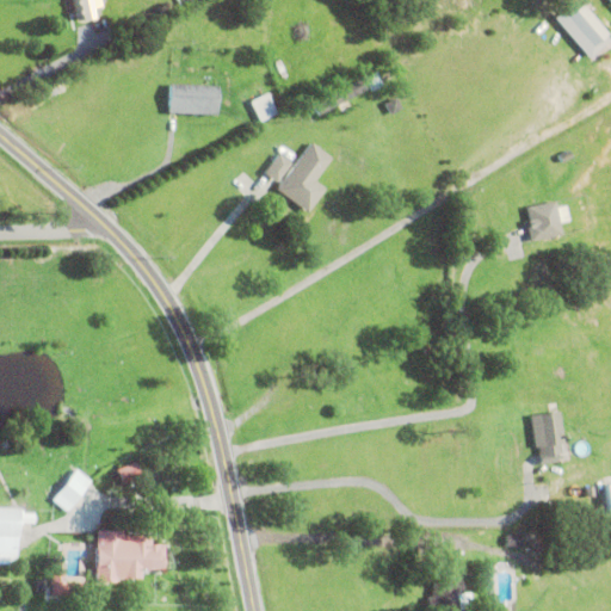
[(73,0),(92,0),(96,18),(78,22),(73,0)]
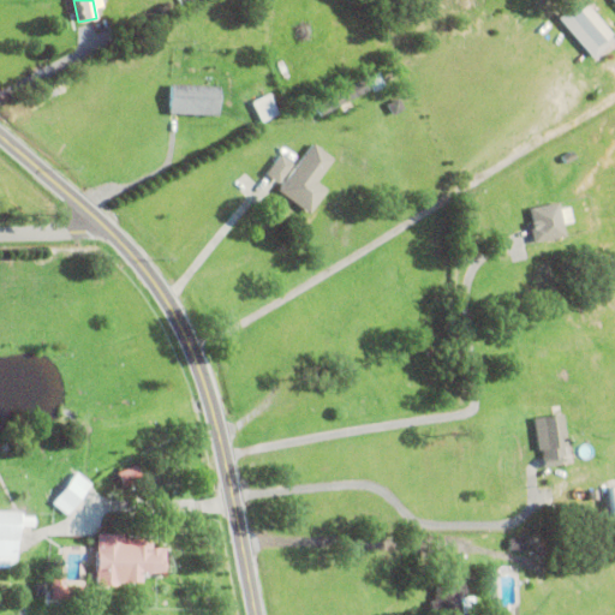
[(608,37),(613,42),(592,59),(556,18),(565,11),(569,18),(584,5),(610,35),(608,37)]
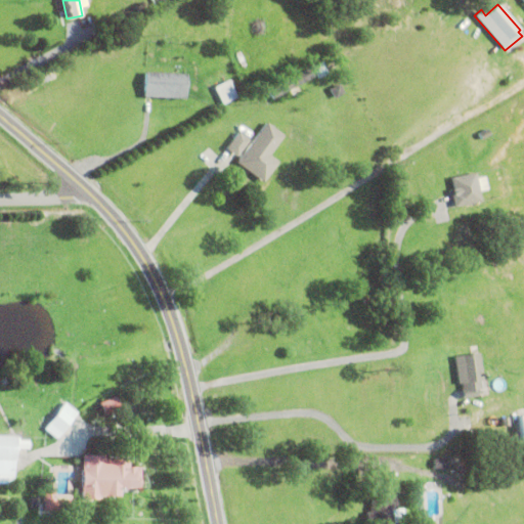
[(311,67),(321,62),(328,74),(317,79),(311,67)]
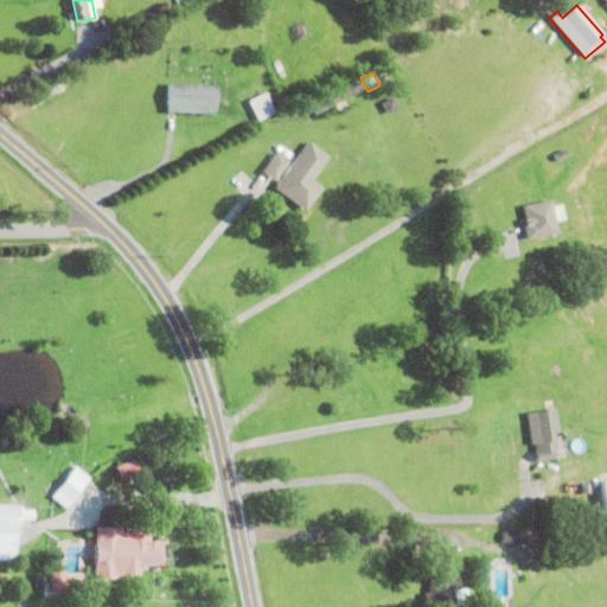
[(249,82),(263,77),(264,83),(250,87),(249,82)]
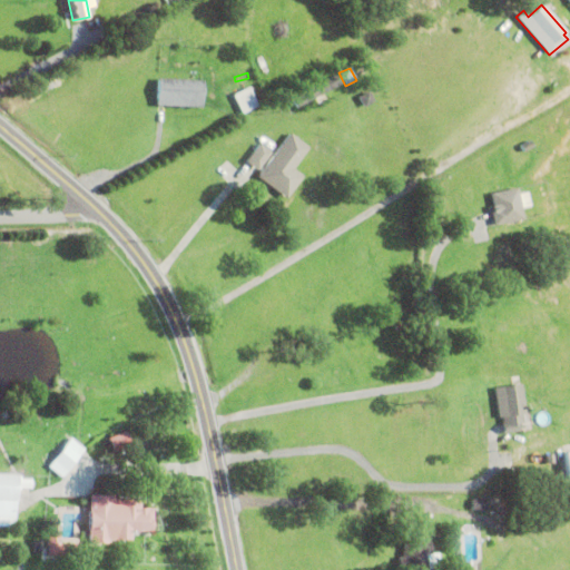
[(290,99),(336,75),(341,84),(295,109),(290,99)]
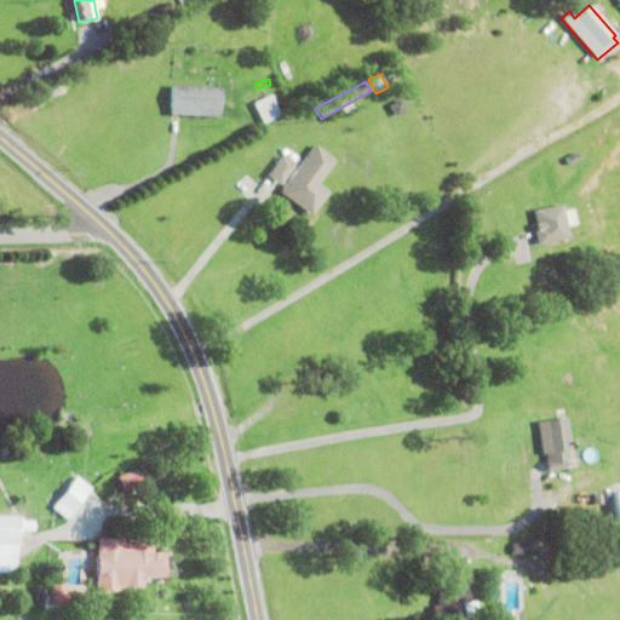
[(171,115),(172,86),(222,89),(220,118),(171,115)]
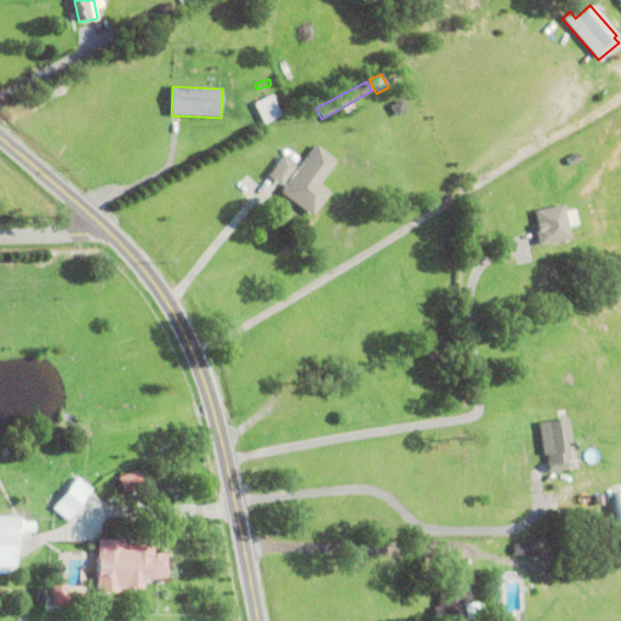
[(255,103),(272,96),(281,117),(265,124),(255,103)]
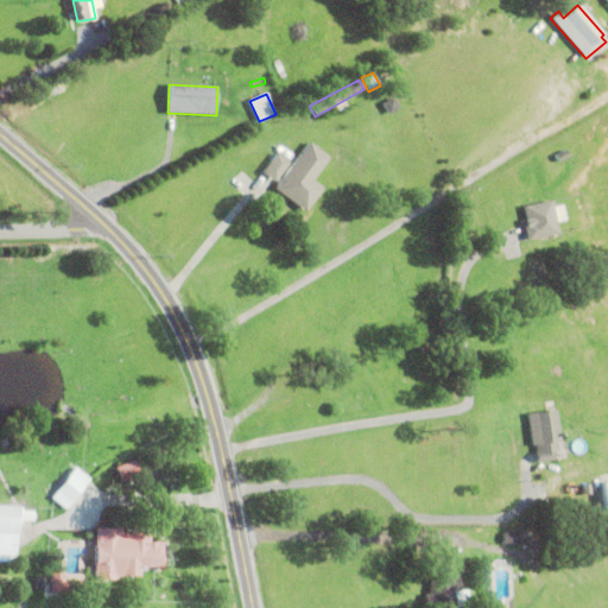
[(381,105),(392,97),(399,108),(387,115),(381,105)]
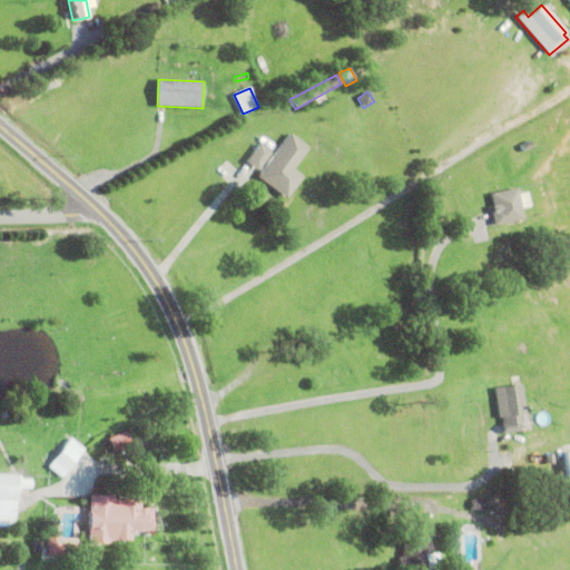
[(257,177),(290,134),(308,148),(293,169),(303,177),(286,199),(257,177)]
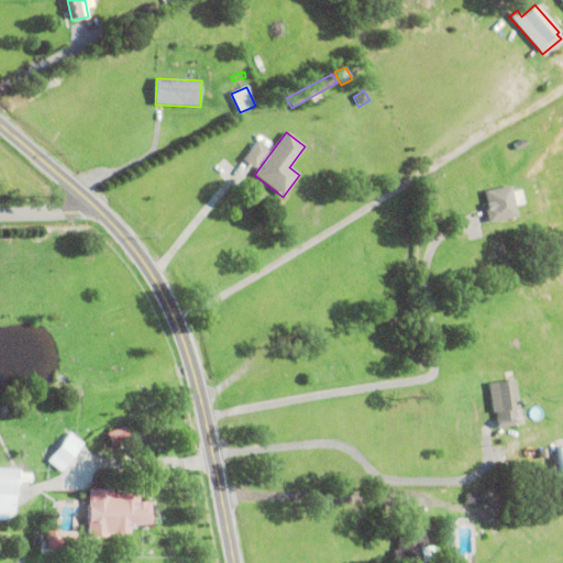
[(243,161),(256,143),(267,152),(254,169),(243,161)]
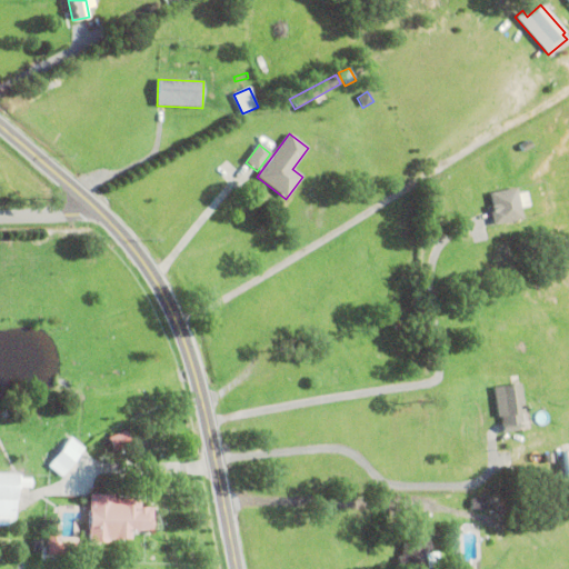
[(518,220),(516,207),(525,206),(522,191),(512,192),(511,188),(483,192),(489,225),(518,220)]
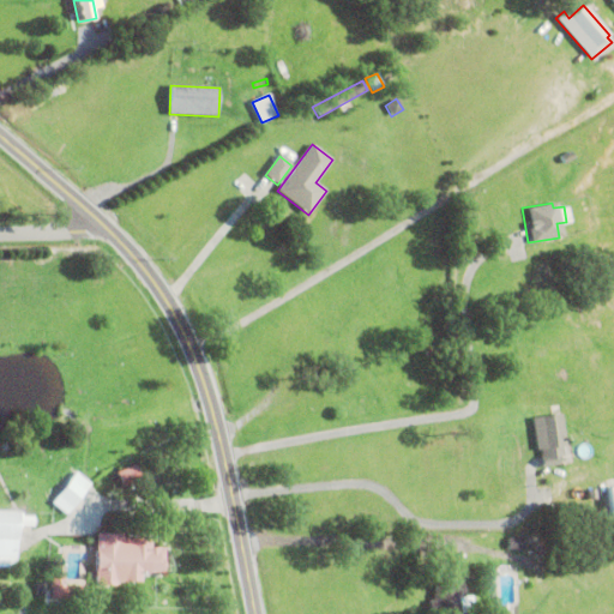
[(458,240),(473,238),(475,250),(461,252),(458,240)]
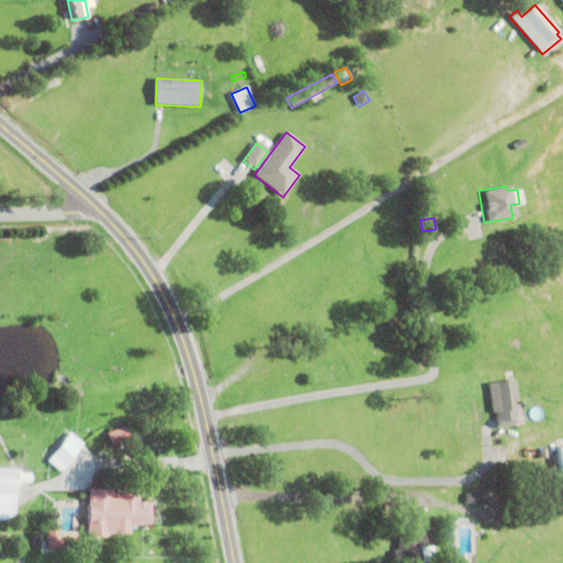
[(256,246),(265,241),(271,250),(261,254),(256,246)]
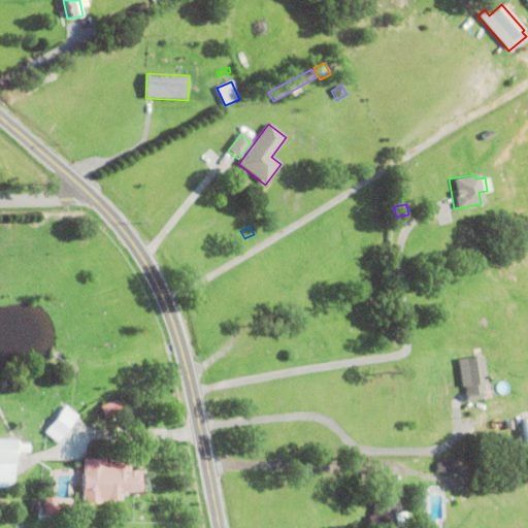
[(480,394),(481,401),(465,403),(464,394),(465,394),(464,387),(460,388),(457,360),(483,357),(487,386),(484,386),(485,393),(480,394)]
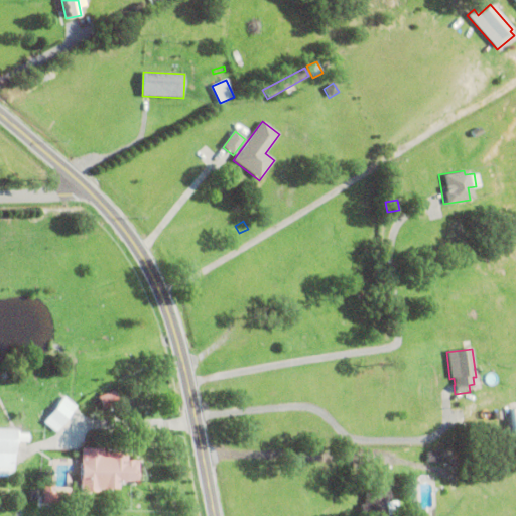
[(99,408),(114,403),(109,390),(94,395),(99,408)]
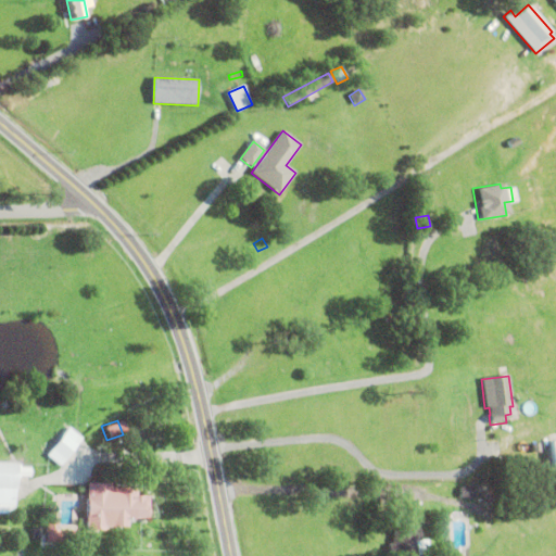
[(48,456),(70,428),(84,439),(62,467),(48,456)]
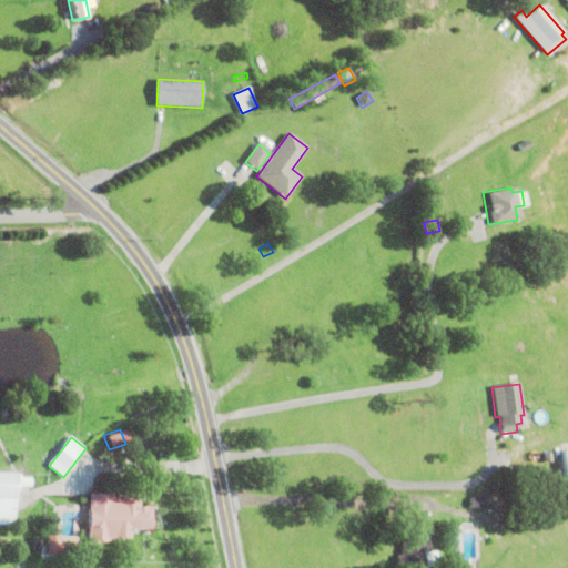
[(553,454),(564,453),(565,459),(554,462),(553,454)]
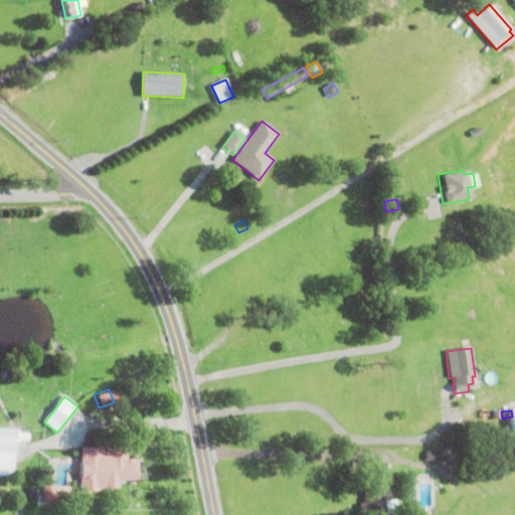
[(20,442),(20,445),(14,445),(13,478),(0,477),(0,430),(19,431),(19,434),(29,434),(28,443),(20,442)]
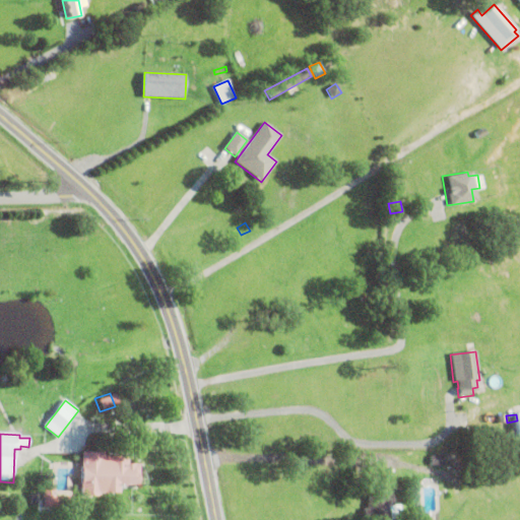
[(129,458),(129,465),(140,465),(140,485),(128,485),(128,486),(120,486),(120,495),(101,495),(101,498),(81,498),(81,453),(104,453),(104,458),(129,458)]
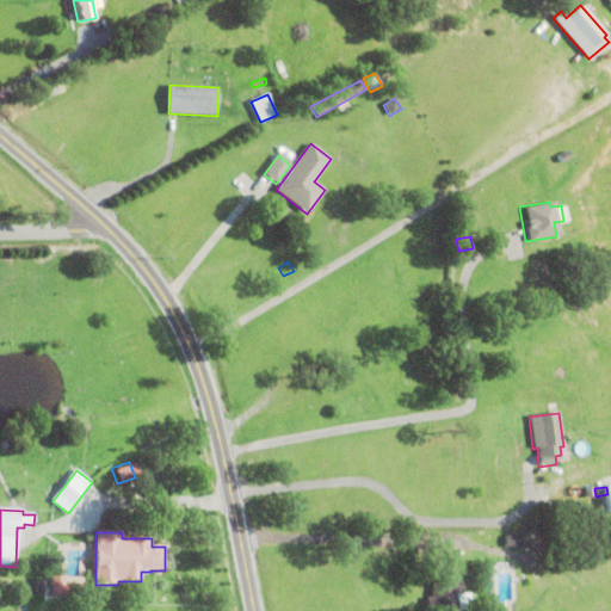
[(495,543),(495,545),(486,545),(486,543),(481,543),(481,544),(475,544),(475,542),(474,542),(474,536),(499,537),(498,543),(495,543)]
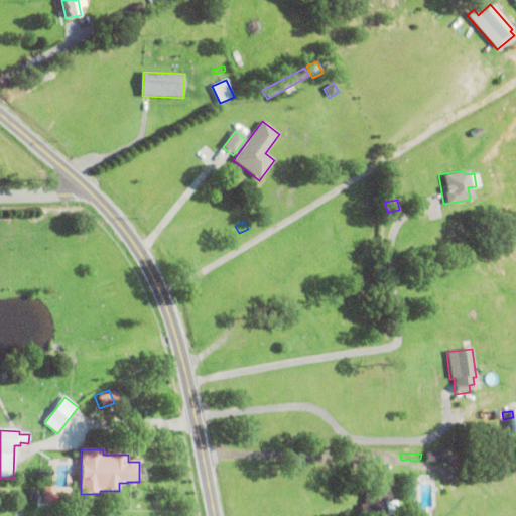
[(426,454),(439,453),(439,463),(426,463),(426,454)]
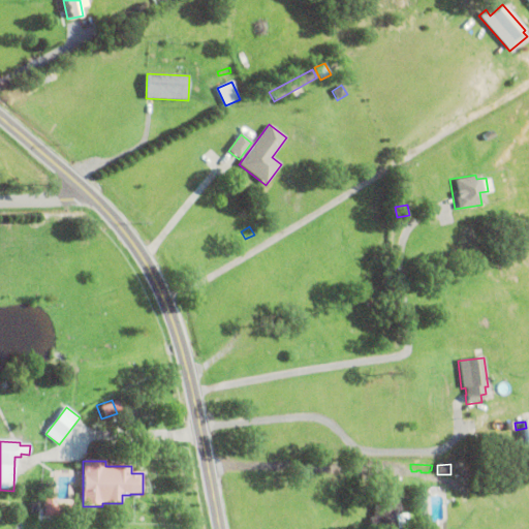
[(398,499),(399,516),(406,515),(406,528),(370,528),(369,518),(372,518),(372,512),(373,512),(372,505),(378,504),(377,491),(395,490),(396,500),(398,499)]
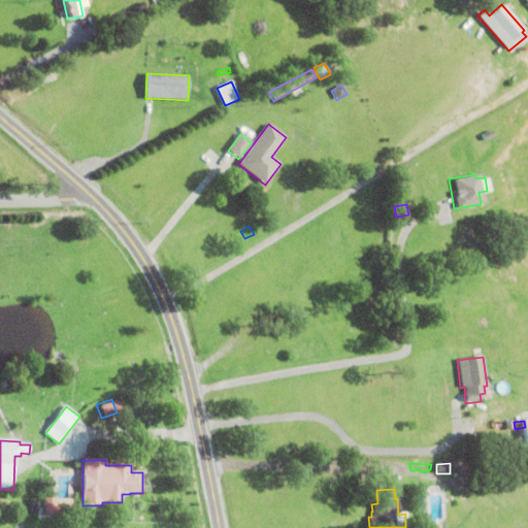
[(75,504),(75,516),(44,517),(43,497),(56,497),(56,504),(75,504)]
